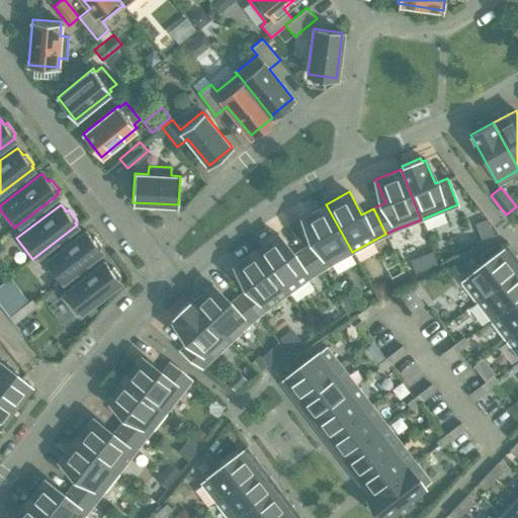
[(352,252),(326,204),(303,218),(315,240),(304,247),(319,271),(330,264),(352,252)]
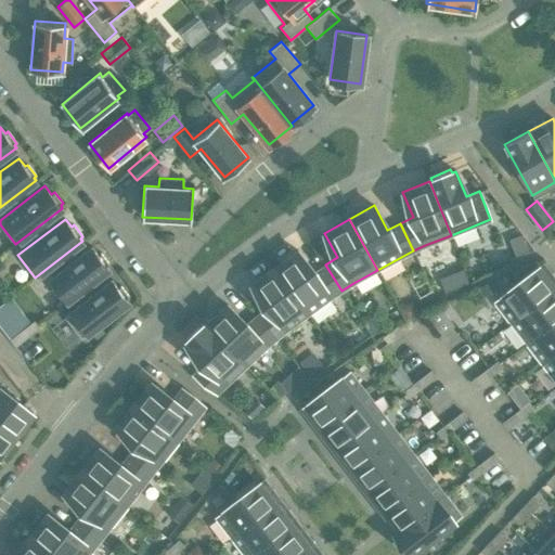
[(91,246),(50,278),(67,300),(108,269),(106,266),(110,263),(101,253),(98,255),(91,246)]
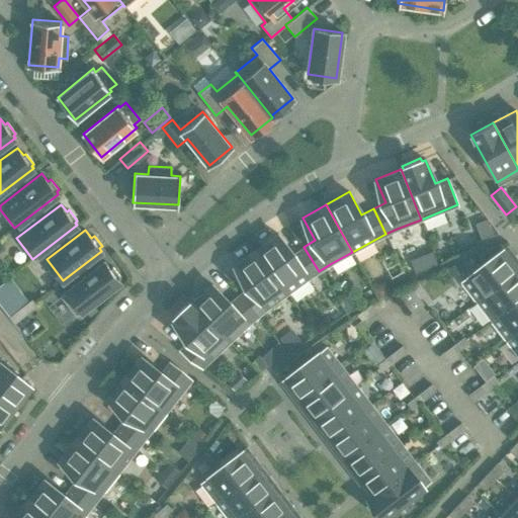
[(319,271),(304,247),(292,254),(277,234),(256,249),(288,292),(309,277),(319,271)]
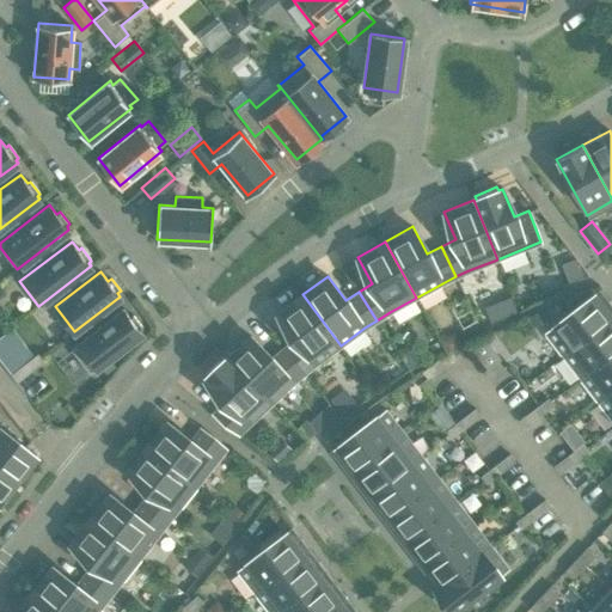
[(563,355),(611,317),(594,293),(545,331),(563,355)]
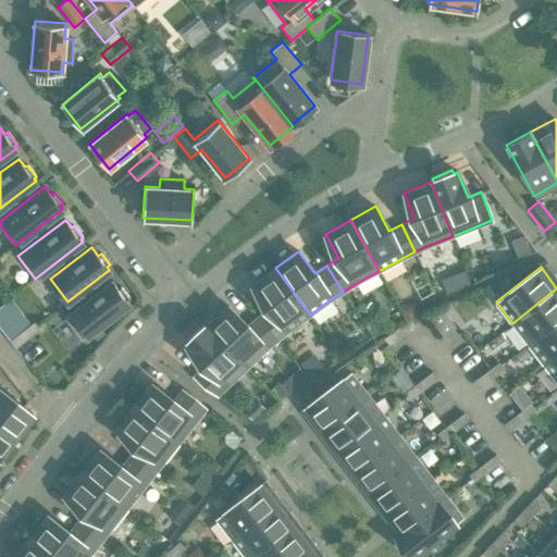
[(310,314),(275,268),(252,285),(269,307),(258,316),(277,339),(287,331),(310,314)]
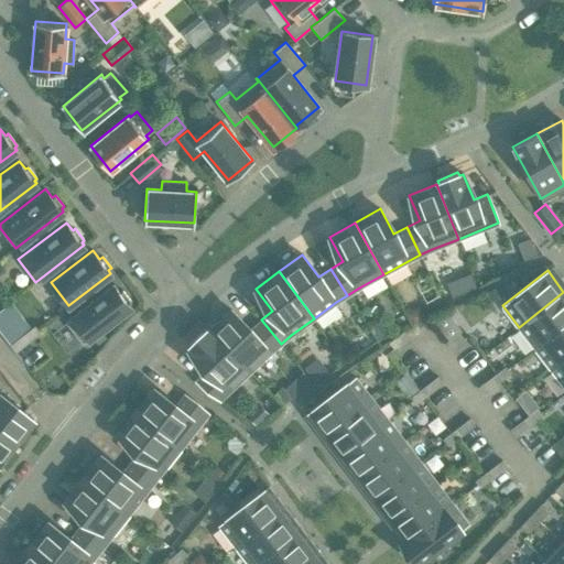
[(114,283),(65,321),(83,344),(131,306),(129,303),(131,302),(122,290),(120,292),(114,283)]
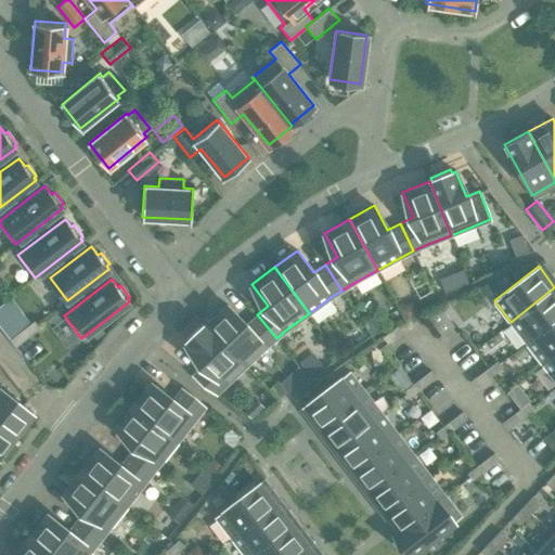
[(527,344),(554,322),(554,287),(511,322),(527,344)]
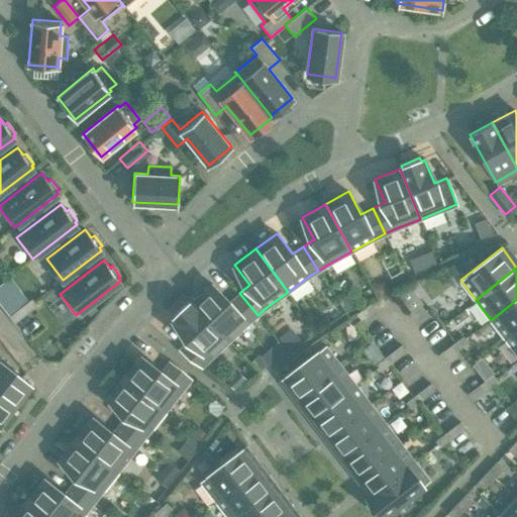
[(257,315),(239,293),(229,302),(211,283),(192,301),(229,340),(247,323),(257,315)]
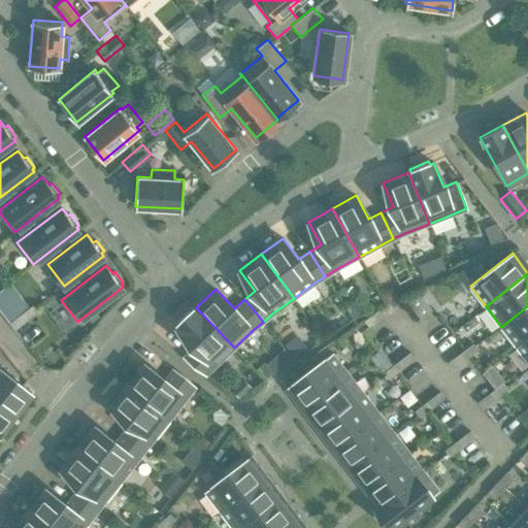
[(32,304),(21,314),(26,321),(38,311),(32,304)]
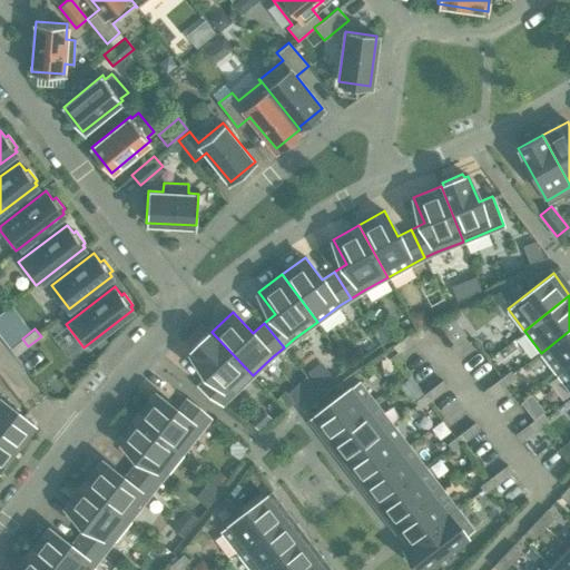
[(558,374),(569,364),(569,331),(541,353),(558,374)]
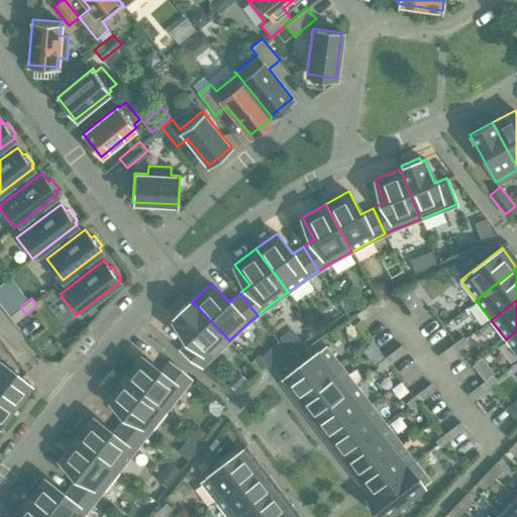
[(229,340),(192,301),(191,303),(189,301),(174,315),(176,317),(173,319),(190,338),(179,348),(202,367),(229,340)]
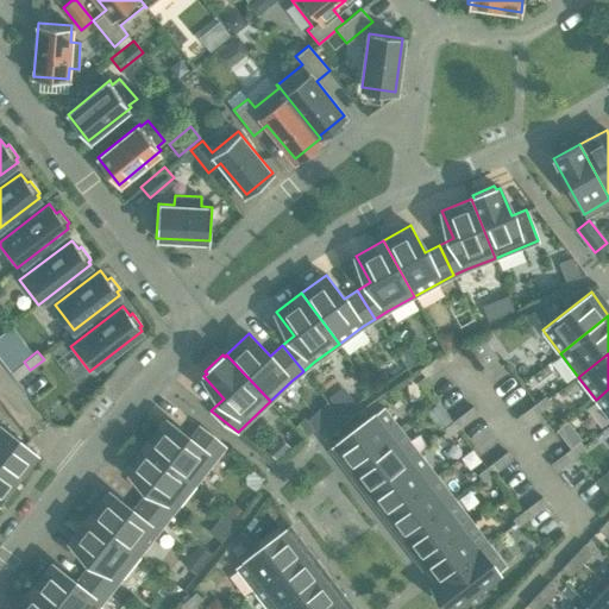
[(426,376),(440,365),(435,358),(421,369),(426,376)]
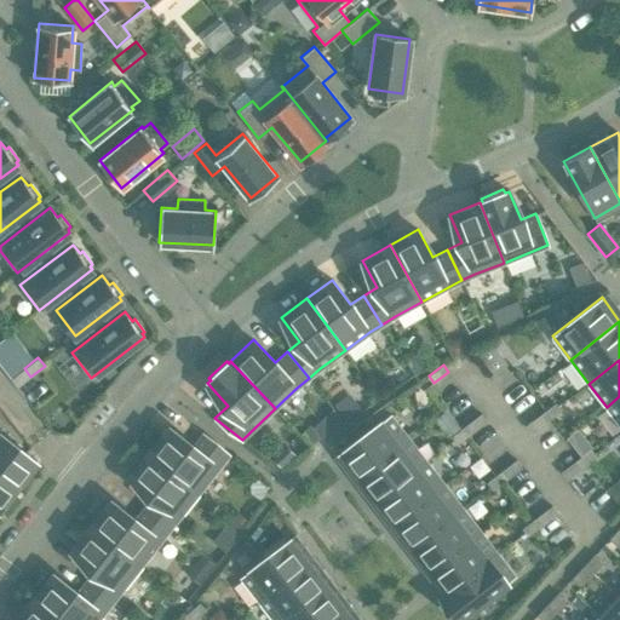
[(494,384),(509,373),(504,366),(489,377),(494,384)]
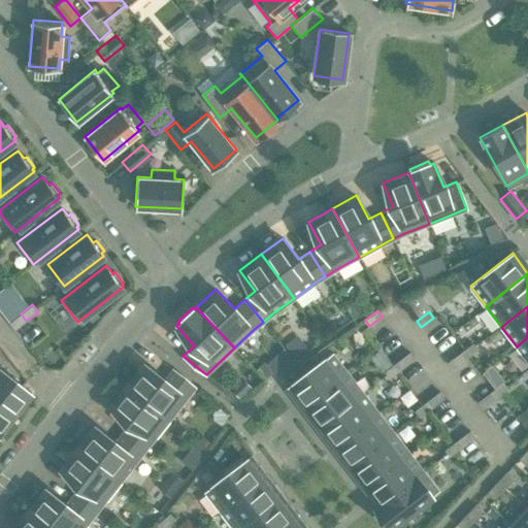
[(21,314),(9,322),(14,329),(26,321),(21,314)]
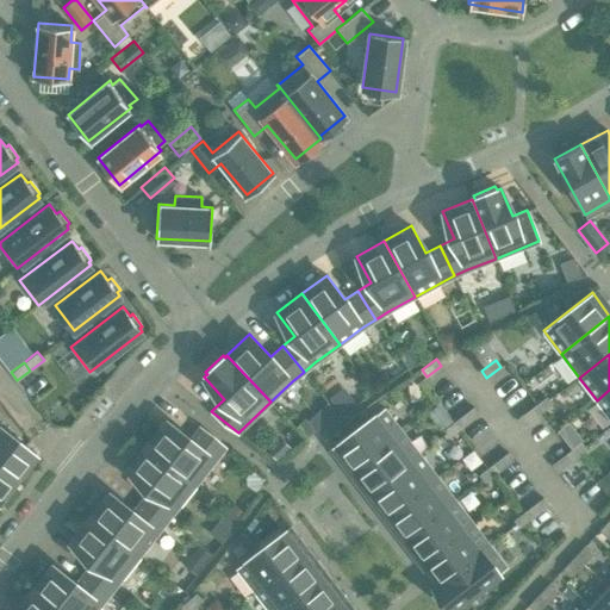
[(609,417),(609,390),(597,400),(609,417)]
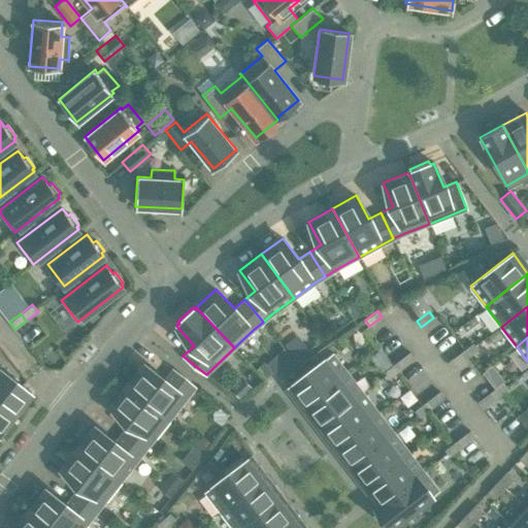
[(472,343),(460,353),(464,358),(476,349),(472,343)]
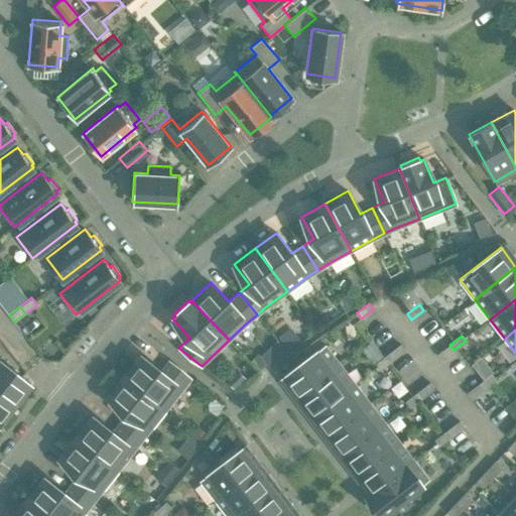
[(298,396),(340,365),(325,345),(283,377),(298,396)]
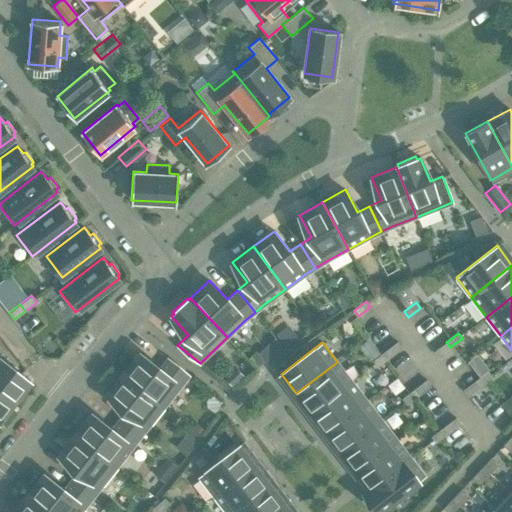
[(397,342),(385,351),(389,356),(401,347),(397,342)]
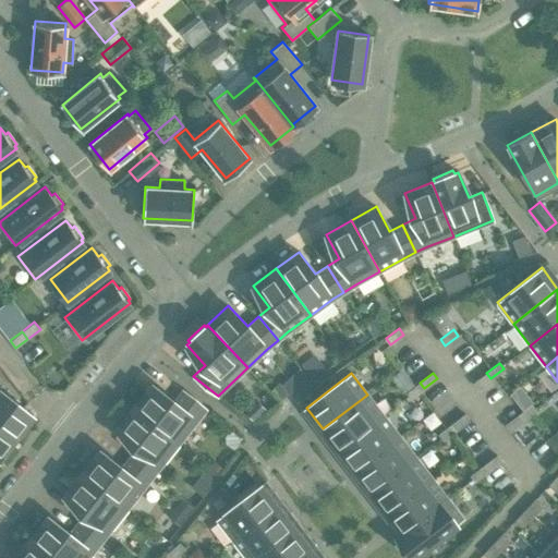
[(478,388),(490,378),(486,373),(473,383),(478,388)]
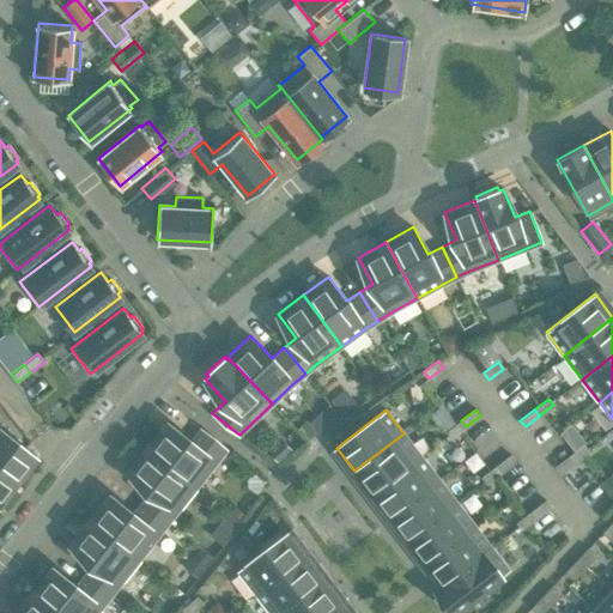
[(451,437),(466,426),(461,420),(447,431),(451,437)]
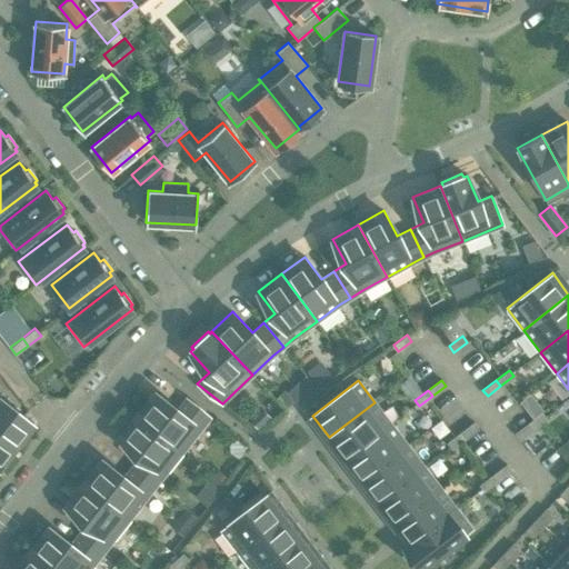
[(155,391),(137,413),(183,450),(210,417),(186,397),(177,408),(155,391)]
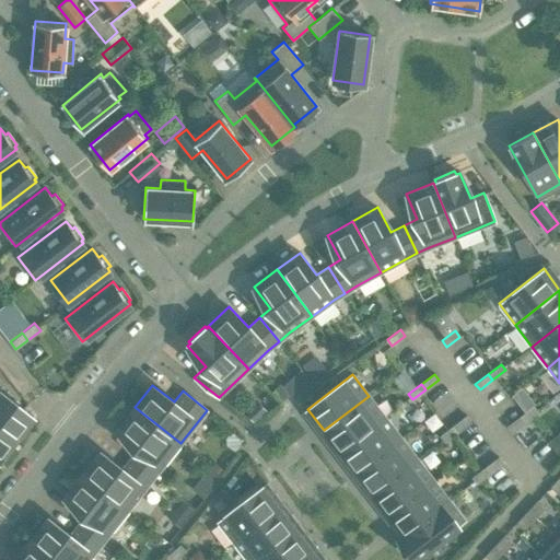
[(0,391),(0,426),(15,438),(33,417),(0,391)]
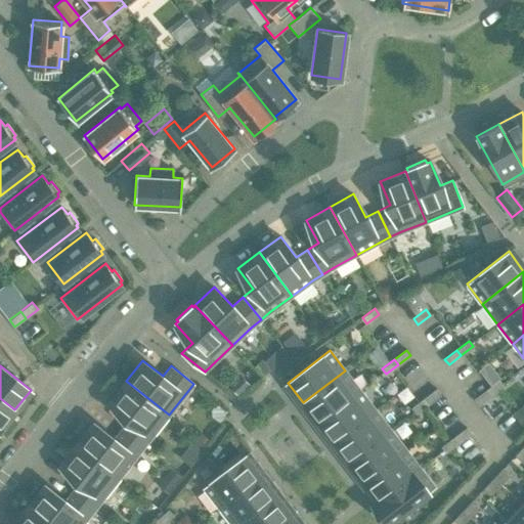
[(318,422),(360,390),(345,370),(303,402),(318,422)]
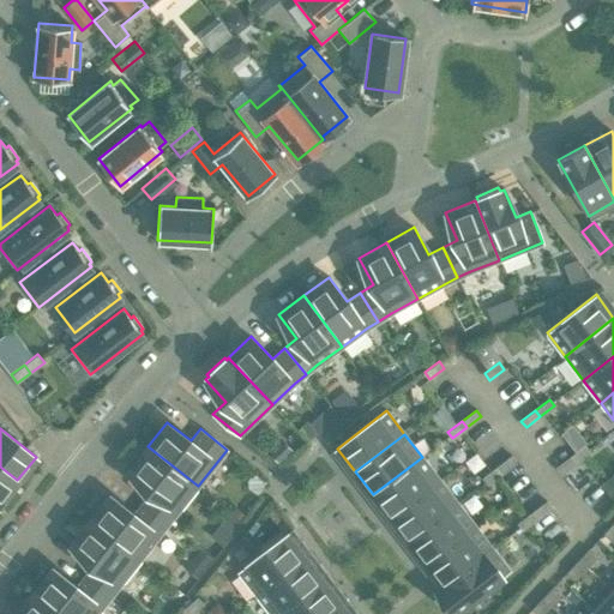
[(584,445),(571,456),(576,462),(590,451),(584,445)]
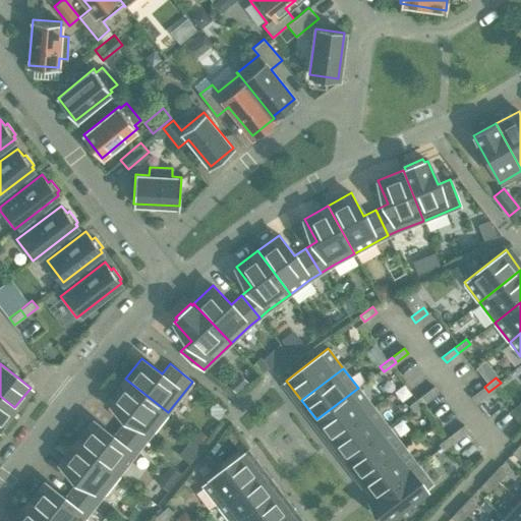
[(143,444),(168,412),(125,379),(108,400),(128,416),(121,425),(143,444)]
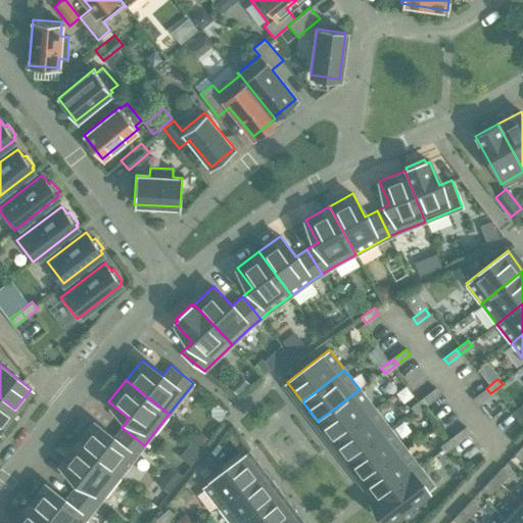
[(435,388),(423,397),(427,402),(439,393),(435,388)]
